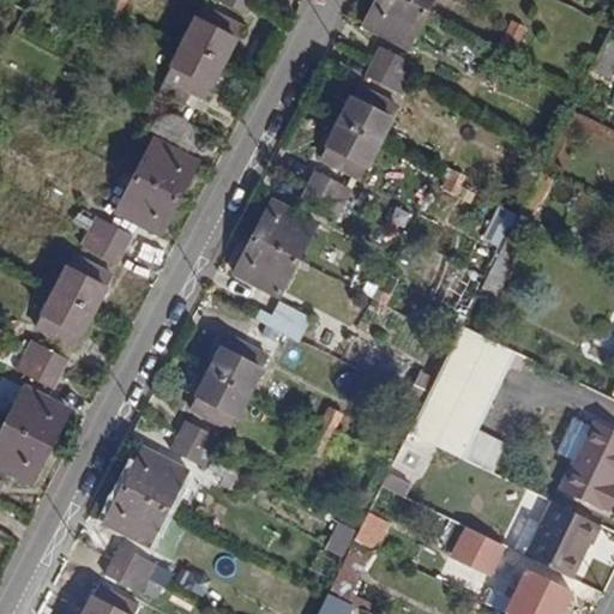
[(109,0),(108,2),(124,11),(127,0),(109,0)]
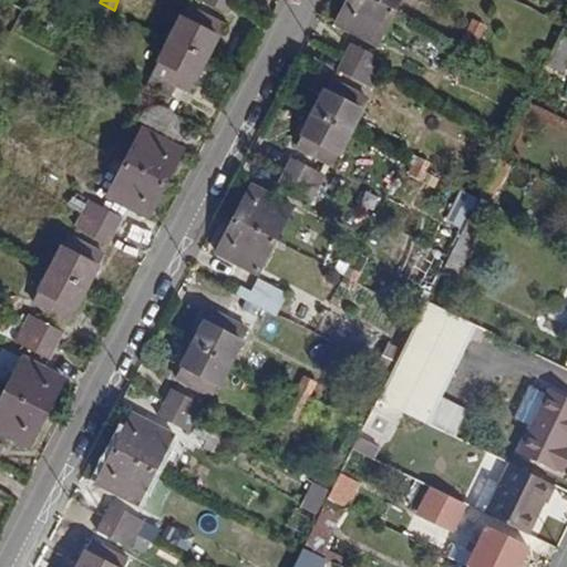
[(237,0),(203,0),(230,14),(237,0)]
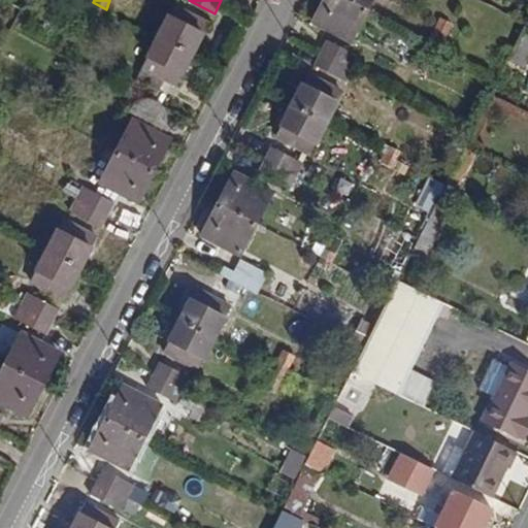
[(369,9),(351,0),(326,0),(315,22),(353,41),(369,9)]
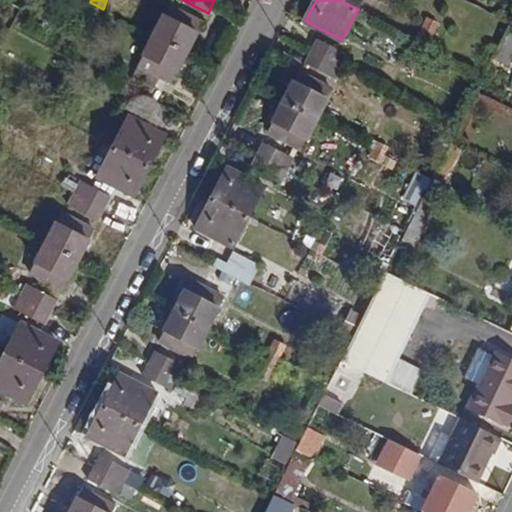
[(340,0),(358,9),(362,0),(340,0)]
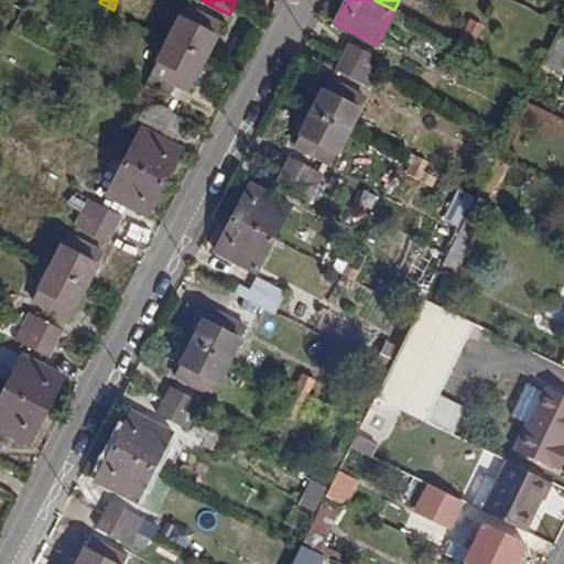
[(188,6),(170,39),(206,57),(224,24),(188,6)]
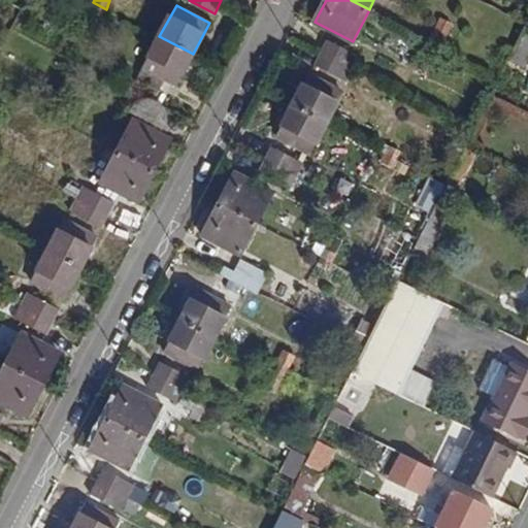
[(441,18),(429,40),(442,47),(449,51),(454,41),(448,38),(455,24),(441,18)]
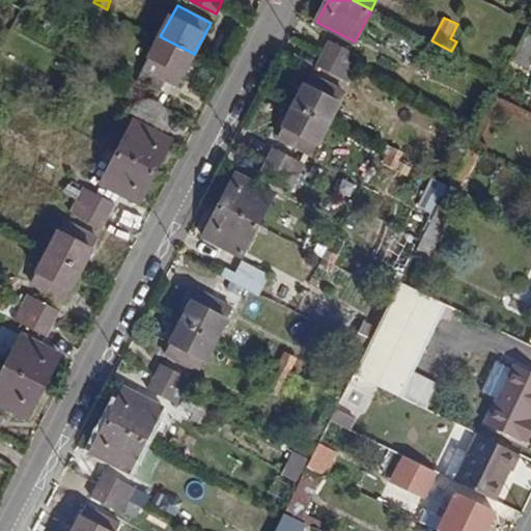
[(530,62),(530,27),(528,27),(511,60),(528,68),(530,62)]
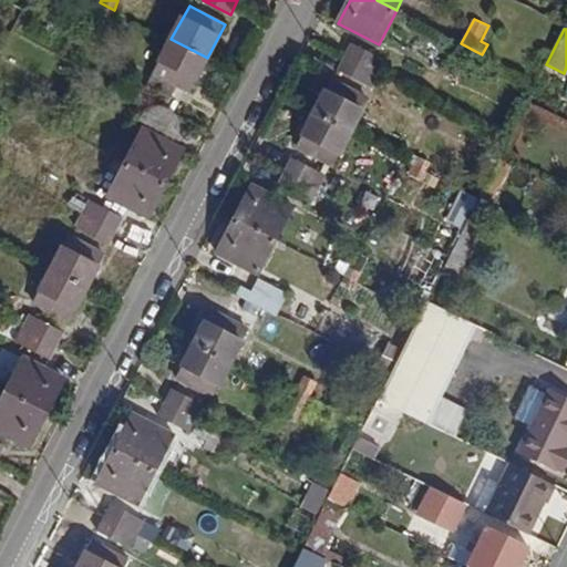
[(475,51),(461,43),(441,33),(432,50),(452,61),(457,52),(471,59),(475,51)]
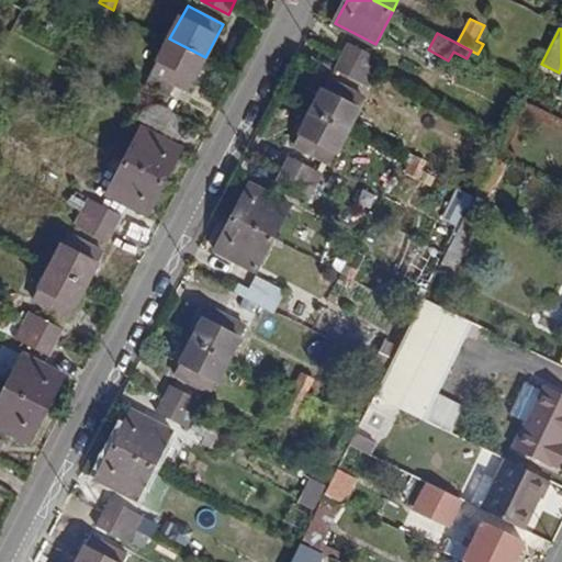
[(152,72),(177,86),(188,91),(205,57),(169,38),(152,72)]
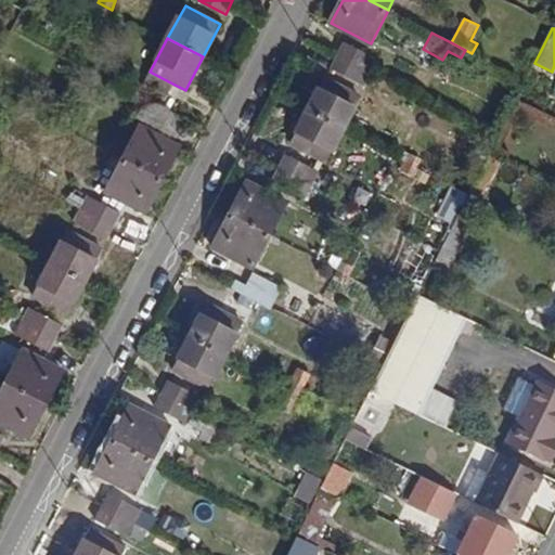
[(345,41),(338,55),(372,73),(378,59),(345,41)]
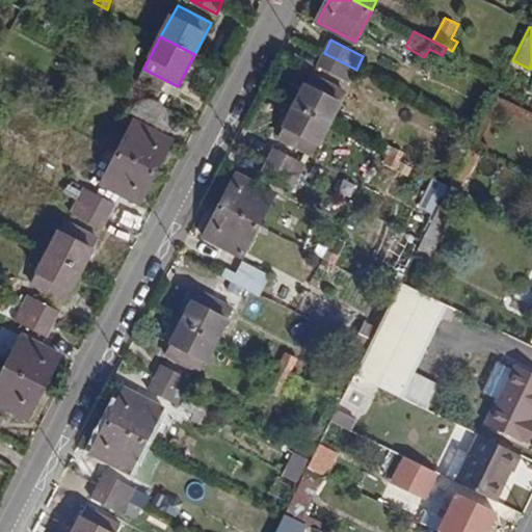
[(356,70),(324,53),(318,65),(350,82),(356,70)]
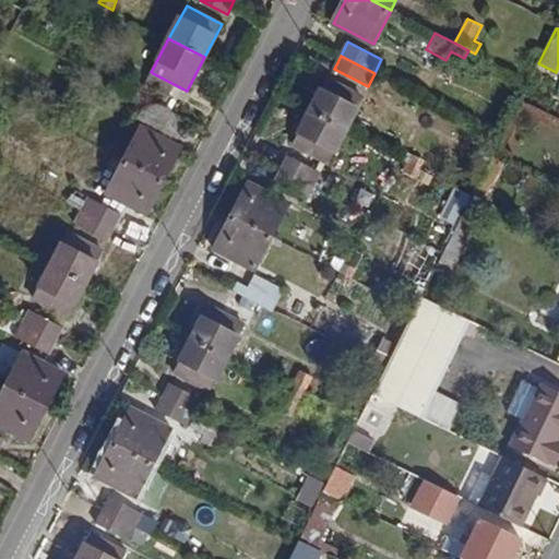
[(176,85),(151,72),(144,84),(168,98),(176,85)]
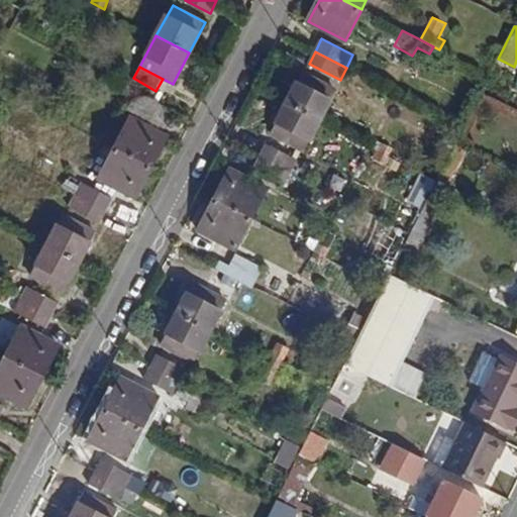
[(303,72),(287,103),(320,120),(336,89),(303,72)]
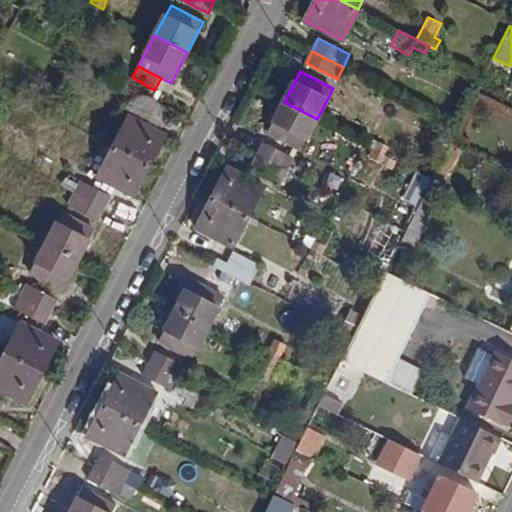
[(160,104),(128,88),(122,100),(153,116),(160,104)]
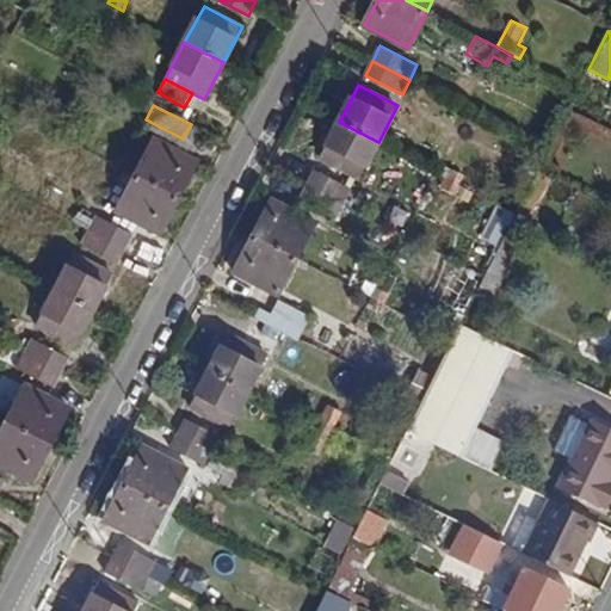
[(378,142),(339,122),(320,159),(359,178),(378,142)]
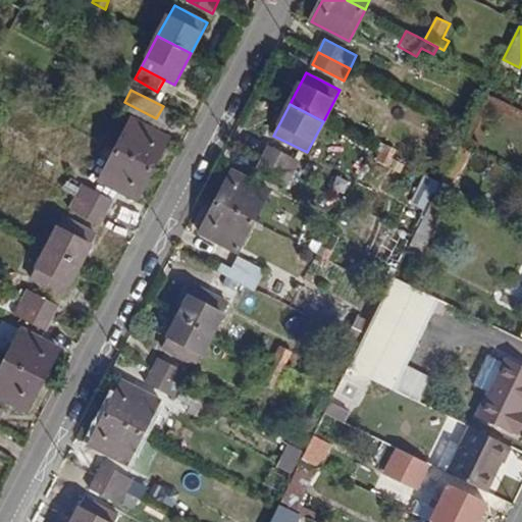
[(132,117),(116,149),(154,168),(170,138),(132,117)]
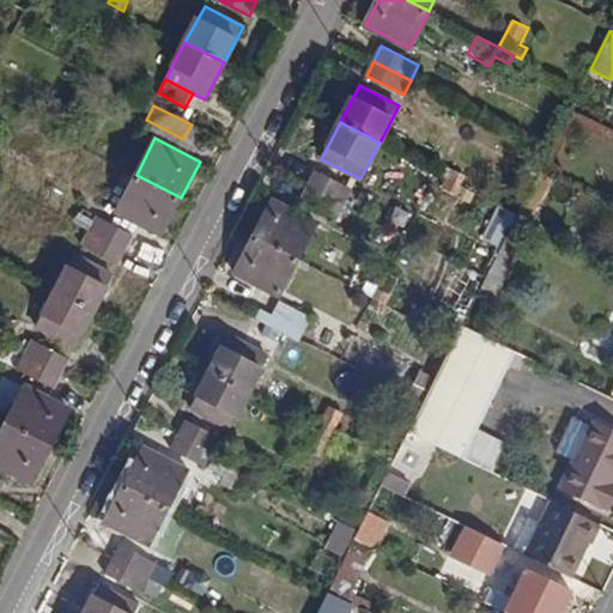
[(449,178),(465,186),(469,177),(453,169),(449,178)]
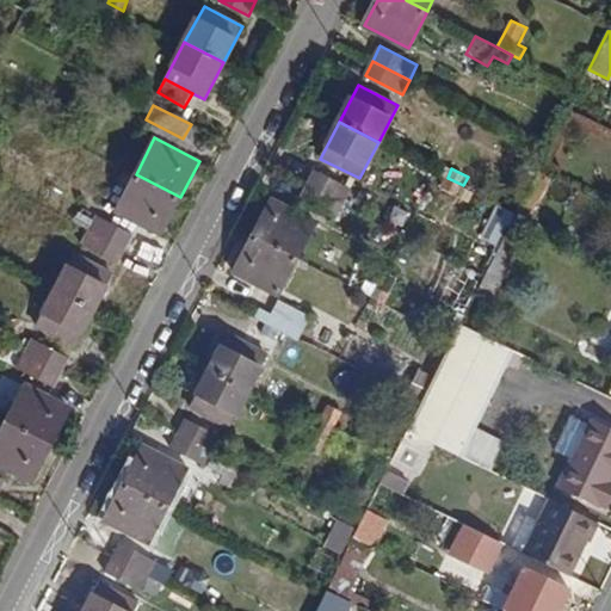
[(315,172),(308,185),(344,204),(351,190),(315,172)]
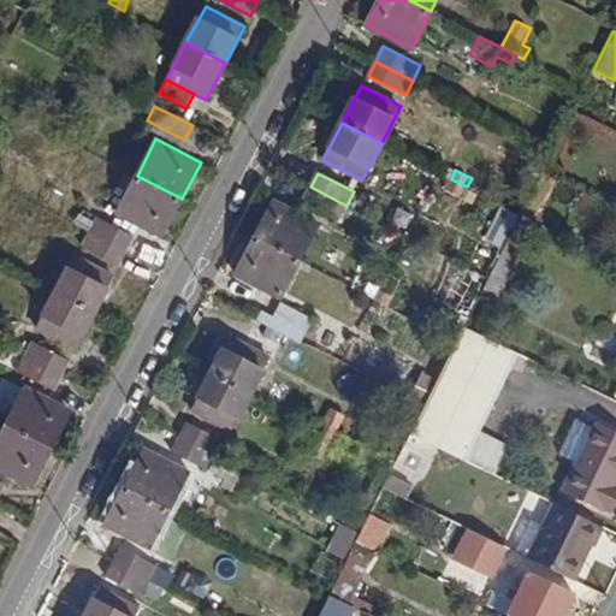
[(182,199),(137,176),(118,212),(163,236),(182,199)]
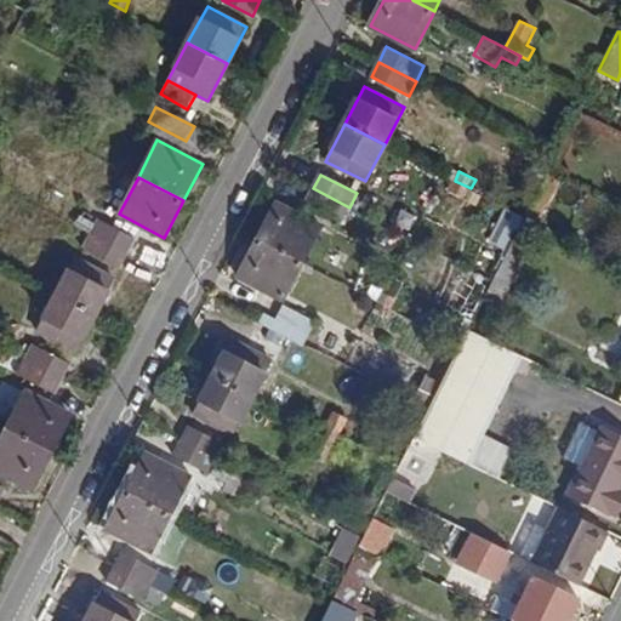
[(471,188),(455,181),(450,191),(465,199),(471,188)]
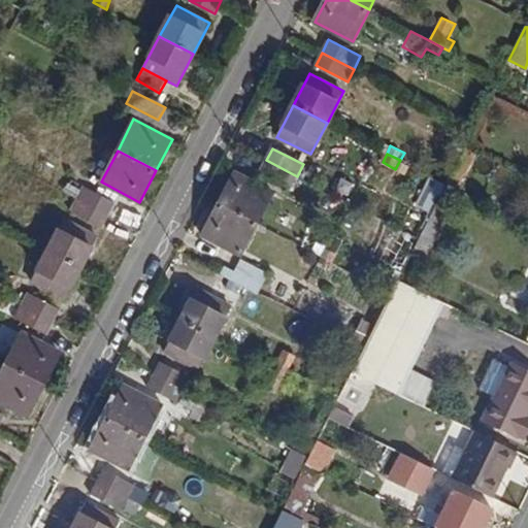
[(297,176),(266,160),(260,171),(292,187),(297,176)]
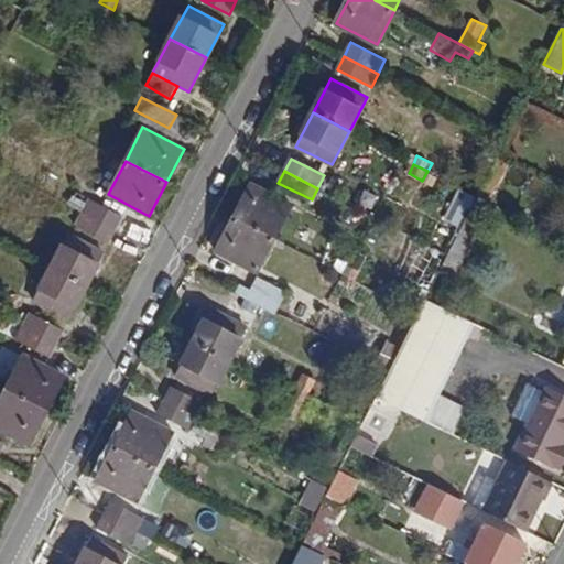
[(235,218),(275,239),(293,205),(252,185),(235,218)]
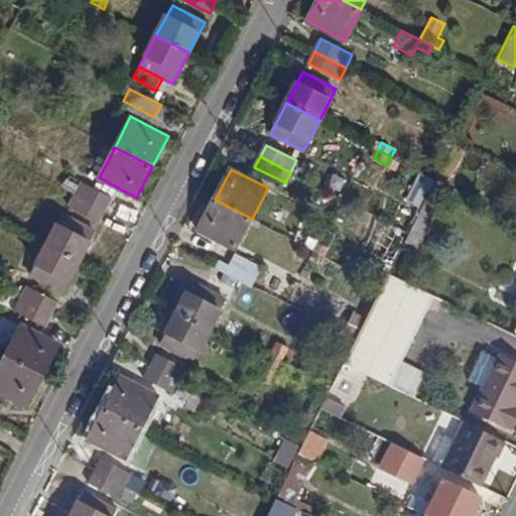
[(422,207),(434,184),(436,180),(422,172),(408,200),(422,207)]
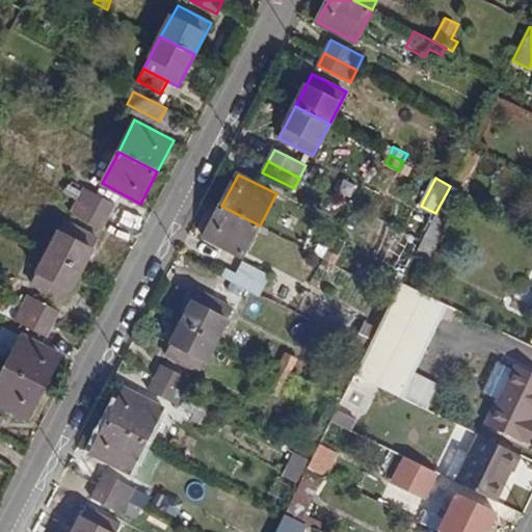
[(84,186),(78,200),(109,215),(116,204),(84,186)]
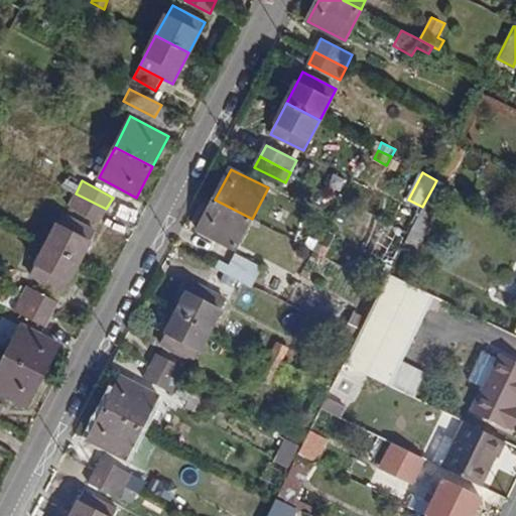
[(445,189),(434,184),(422,207),(409,234),(404,245),(418,252),(448,191),(445,189)]
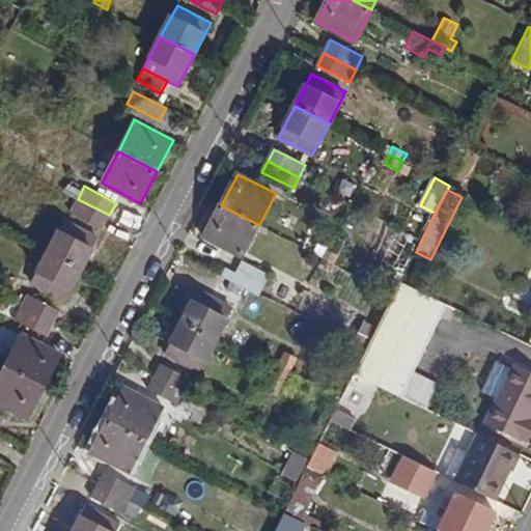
[(103,228),(109,215),(78,199),(71,211),(103,228)]
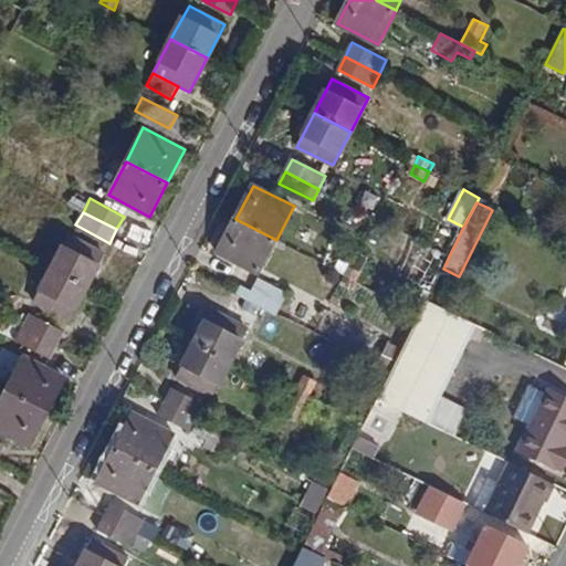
[(276,240),(236,219),(218,252),(259,273),(276,240)]
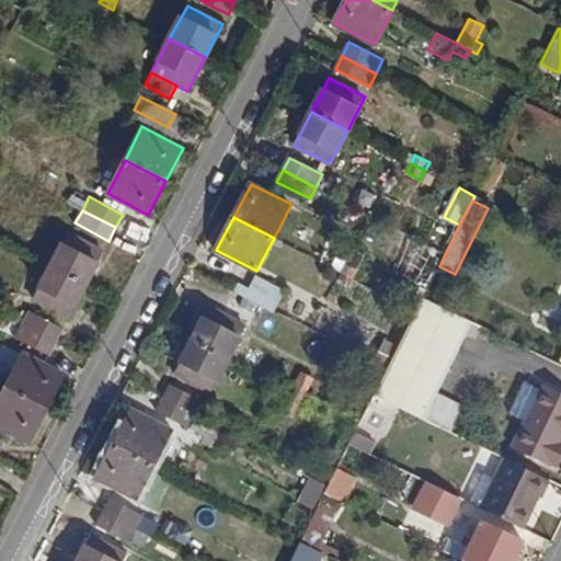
[(52,265),(87,283),(104,250),(68,232),(52,265)]
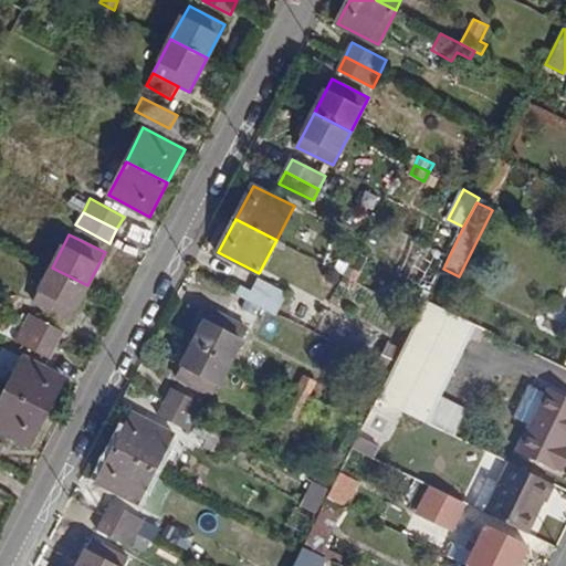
[(349,266),(345,275),(357,282),(363,273),(349,266)]
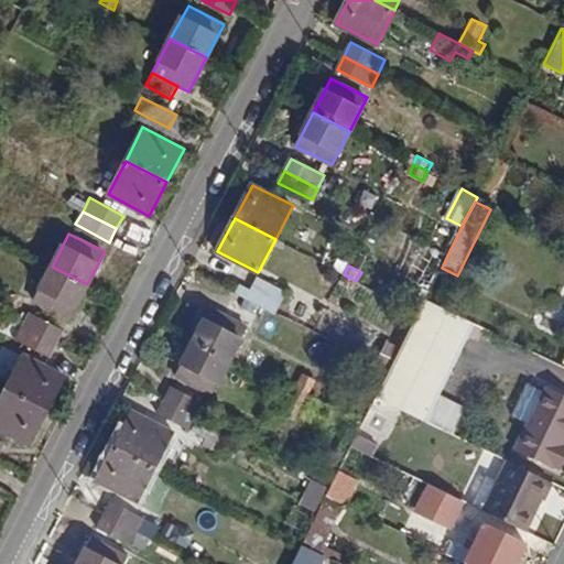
[(69,318),(87,284),(52,267),(33,301),(69,318)]
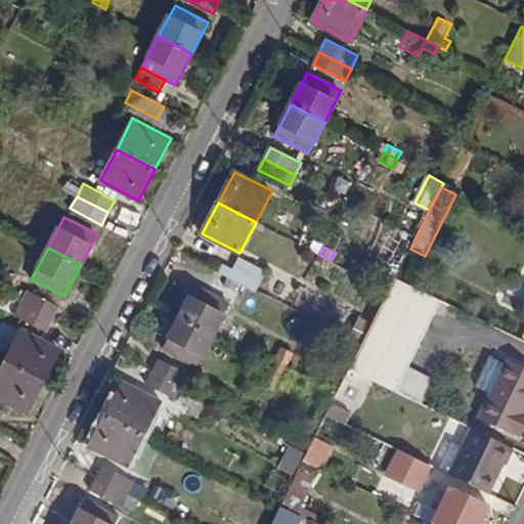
[(344,248),(337,261),(347,266),(355,253),(344,248)]
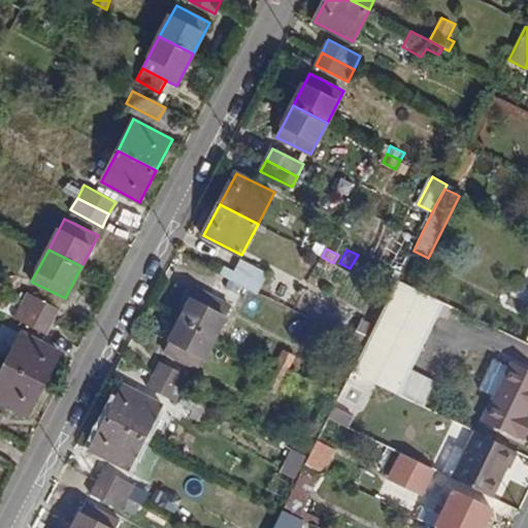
[(333,263),(322,257),(318,265),(328,271),(326,275),(345,286),(352,272),(333,263)]
